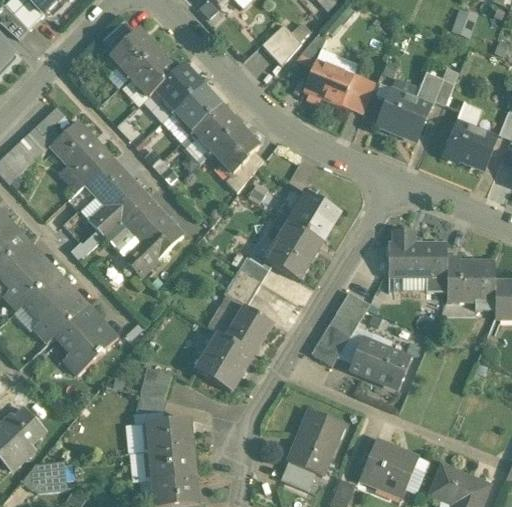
[(32,0),(45,14),(59,0),(32,0)]
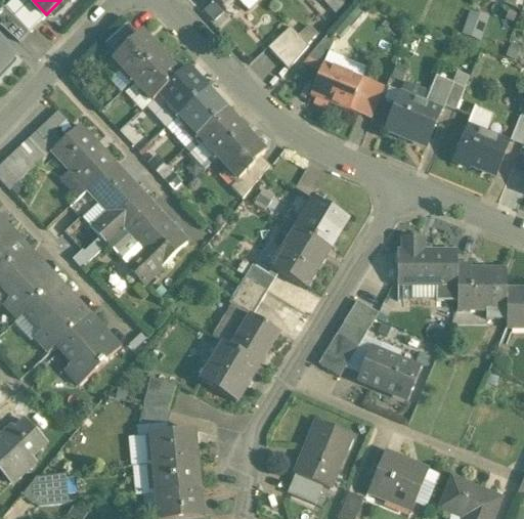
[(4,3),(0,6),(0,22),(18,39),(29,30),(4,3)]
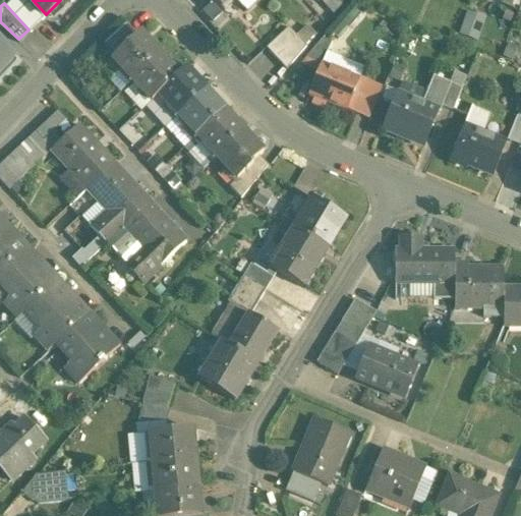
[(332,25),(340,33),(361,10),(354,3),(332,25)]
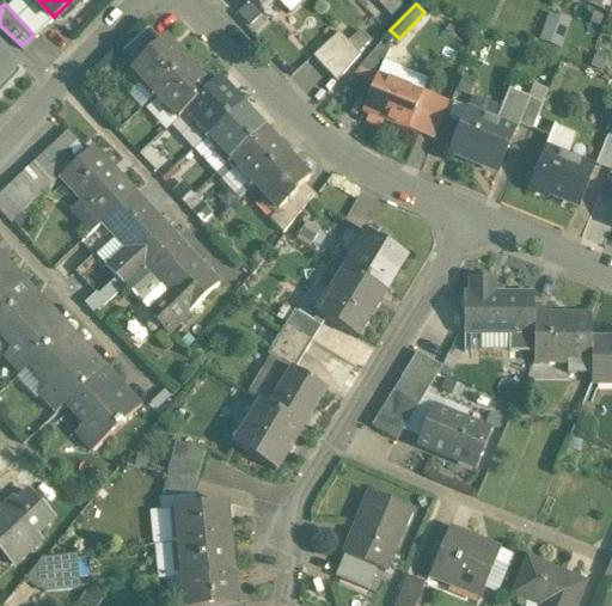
[(539,34),(561,42),(570,14),(548,7),(539,34)]
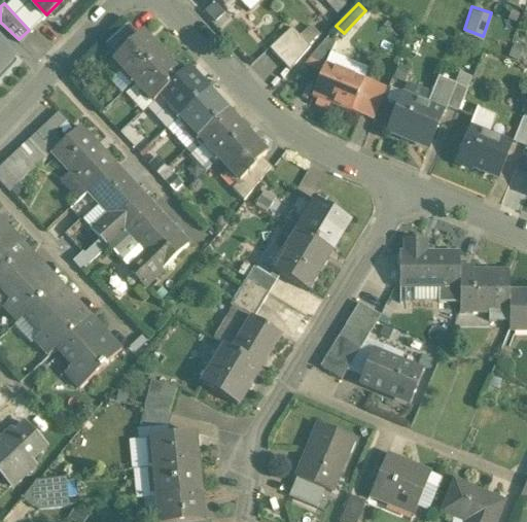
[(127,20),(106,39),(117,51),(138,32),(127,20)]
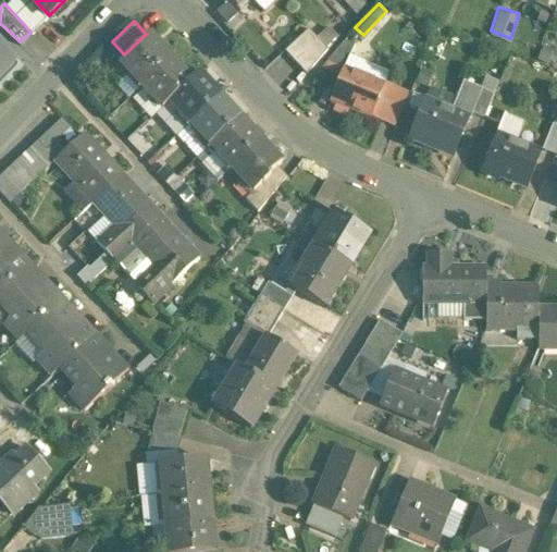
[(317,32),(325,43),(337,33),(329,22),(317,32)]
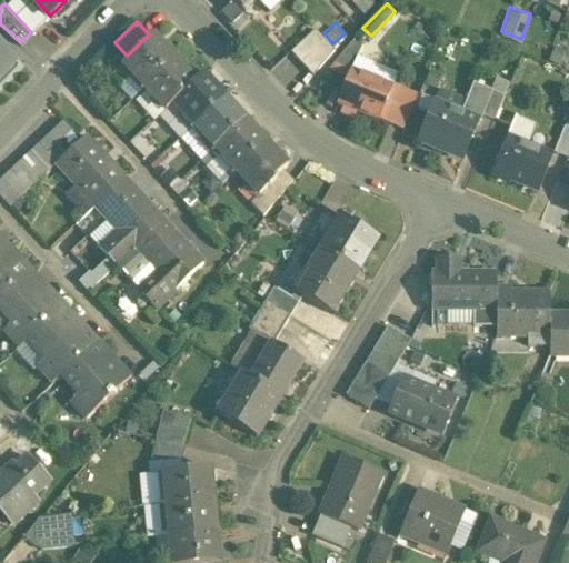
[(316,28),(291,50),(312,73),(335,48),(316,28)]
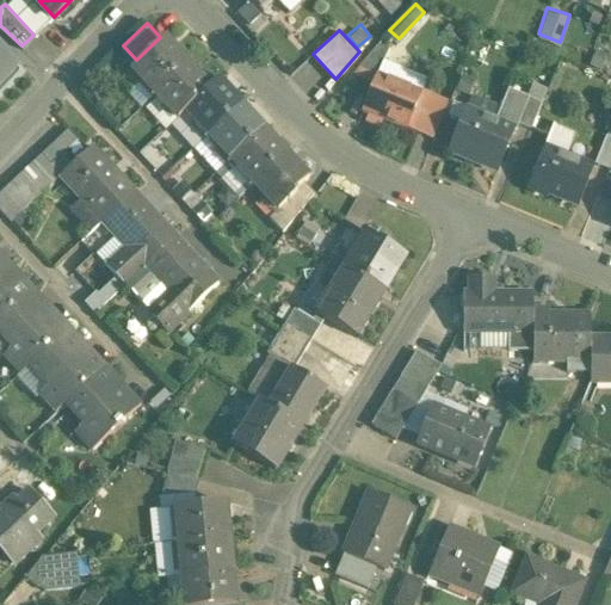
[(136,60),(131,65),(154,91),(186,61),(162,35),(136,60)]
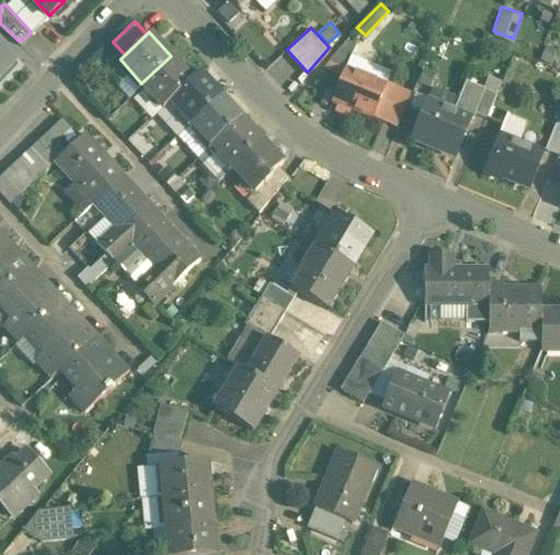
[(357,42),(347,37),(328,59),(346,67),(346,66),(347,67),(357,42)]
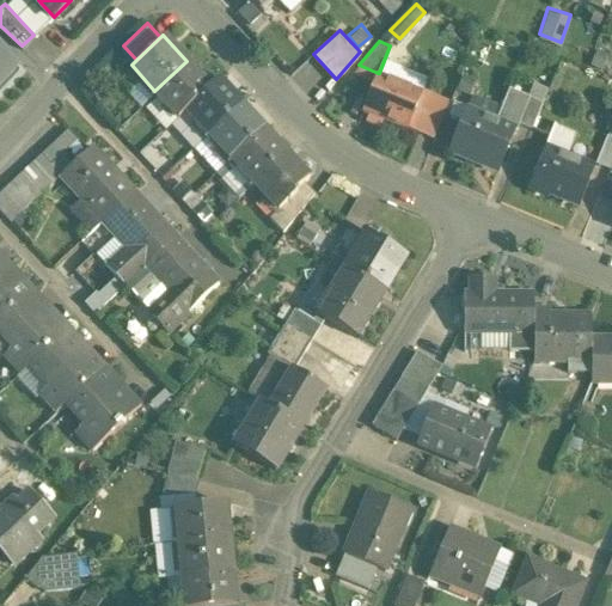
[(0,46),(0,75),(14,60),(0,46)]
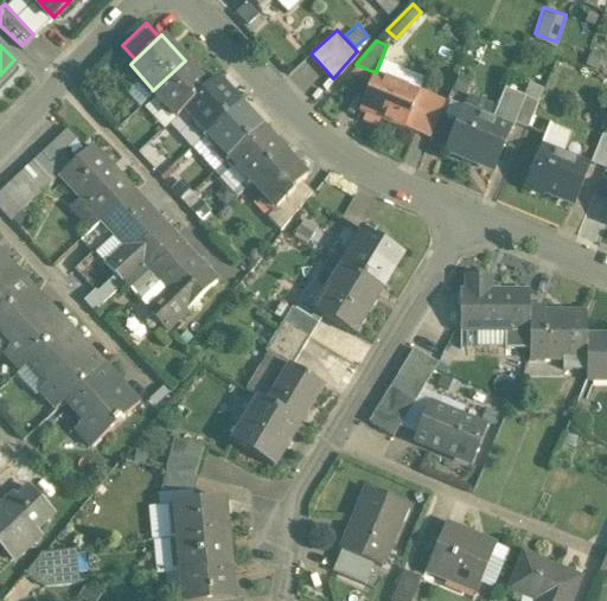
[(185,61),(153,90),(176,114),(177,115),(185,107),(184,107),(208,84),(185,61)]
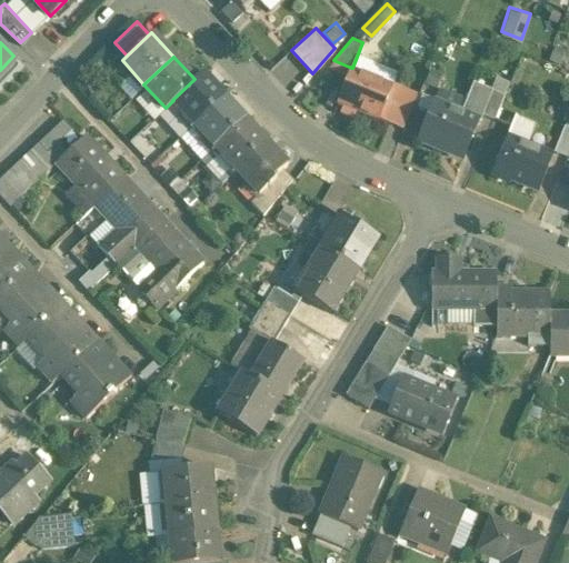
[(352,68),(351,67),(351,68),(340,93),(359,101),(357,108),(378,117),(385,100),(398,106),(405,89),(392,83),(392,84),(352,68)]
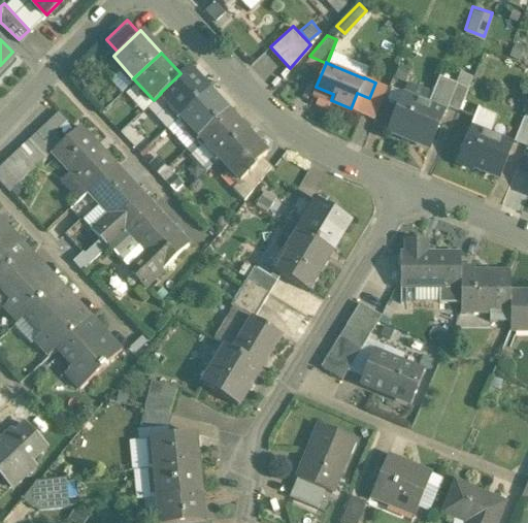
[(180,73),(160,93),(161,93),(179,113),(207,88),(188,66),(180,73)]
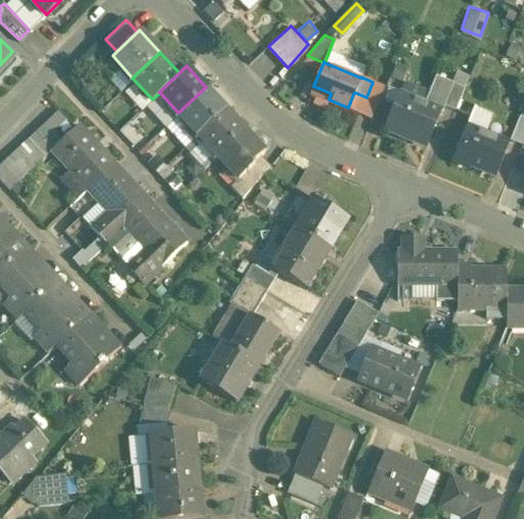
[(451,81),(436,75),(430,89),(404,79),(400,91),(399,91),(384,127),(426,144),(440,110),(442,110),(444,104),(442,103),(451,81)]
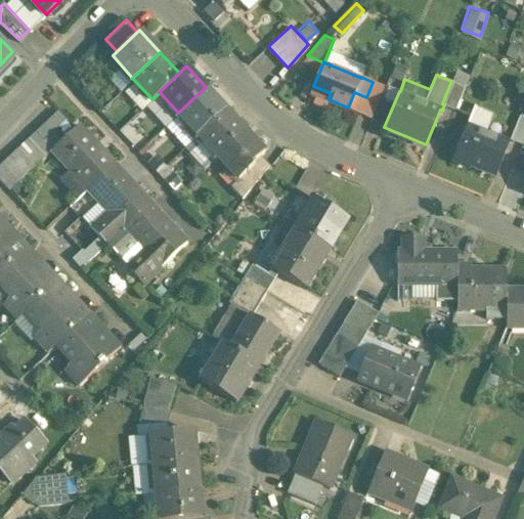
[(464,86),(451,81),(442,103),(444,104),(454,109),(464,86)]
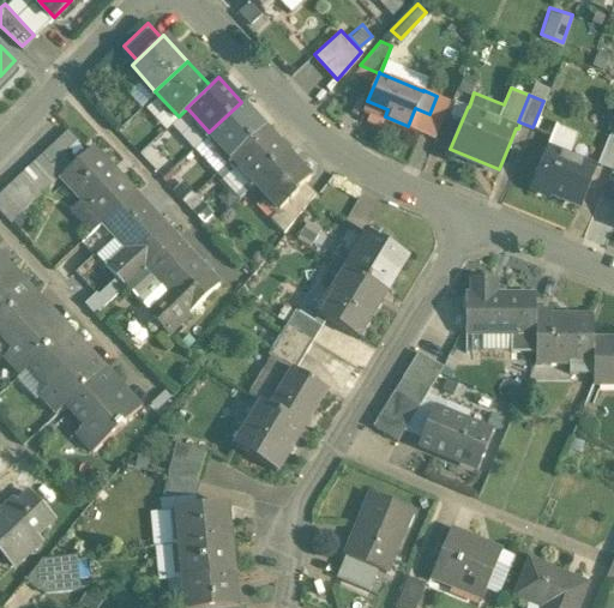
[(241,102),(209,132),(210,133),(232,157),(264,127),(241,102)]
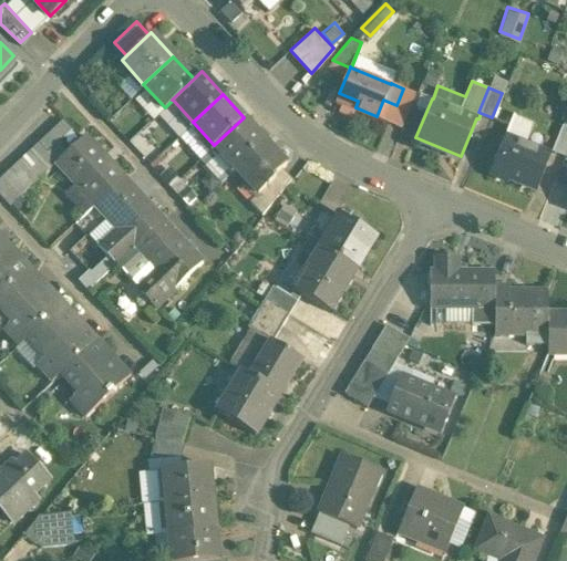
[(193,122),(173,100),(165,107),(164,106),(158,112),(181,136),(194,123),(193,122)]
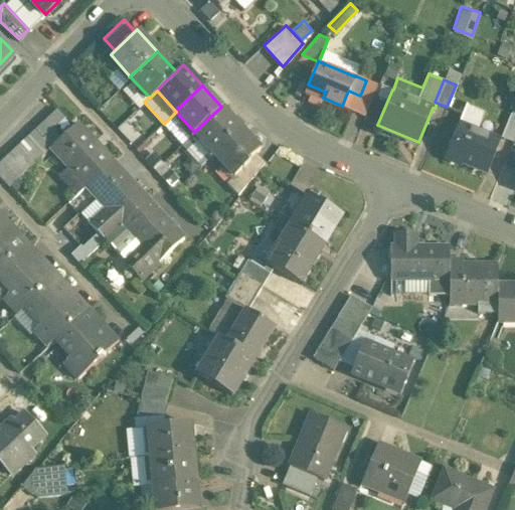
[(57,106),(45,118),(61,136),(74,124),(57,106)]
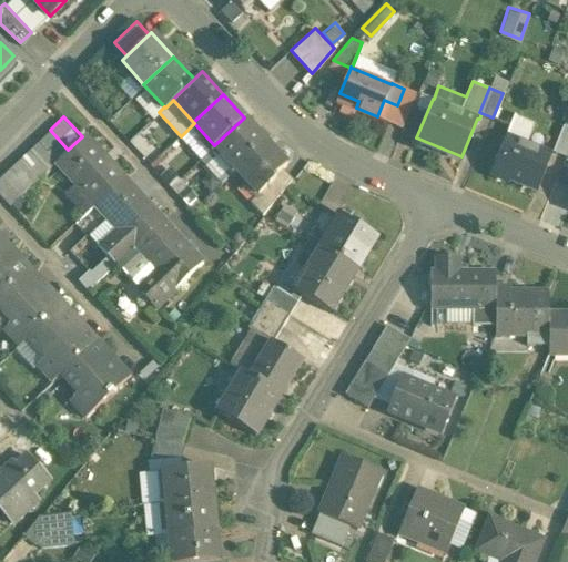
[(244,118),(214,145),(235,167),(266,140),(244,118)]
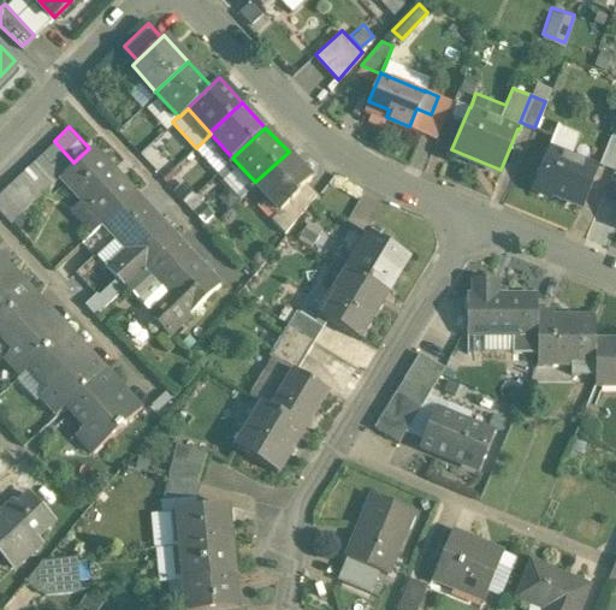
[(615,161),(615,135),(610,134),(599,160),(615,166),(615,161)]
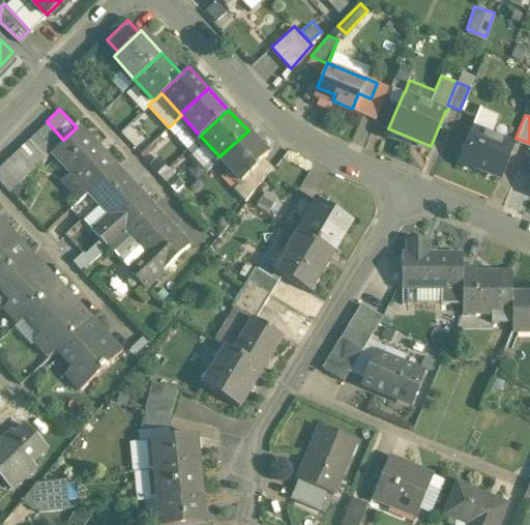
[(63,140),(47,121),(37,129),(55,148),(63,140)]
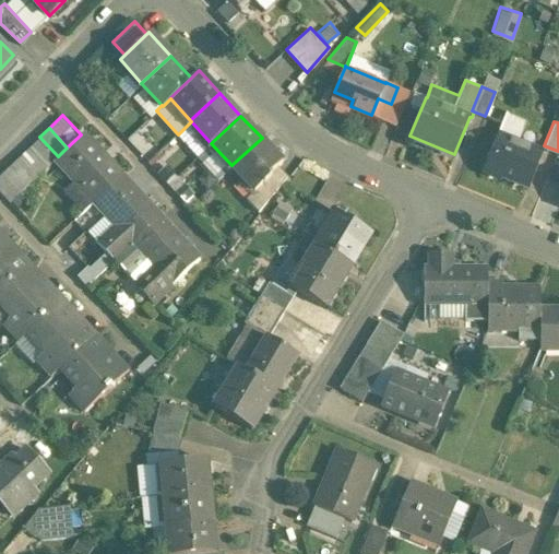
[(123,173),(85,131),(67,148),(58,156),(55,158),(94,200),(123,173)]
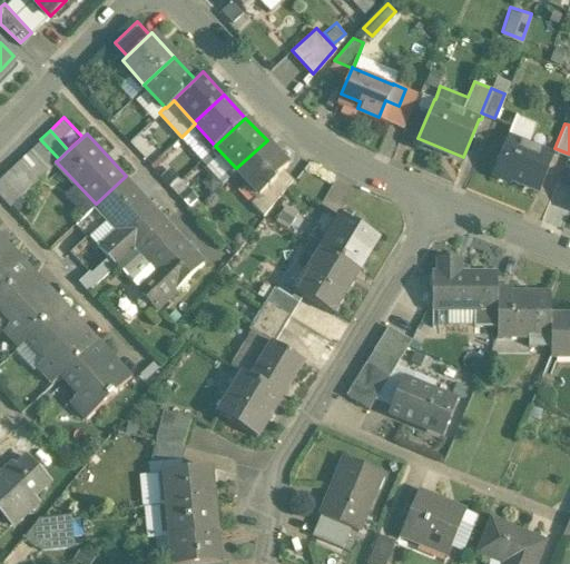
[(552,154),(507,136),(492,172),(510,180),(510,179),(539,190),(552,154)]
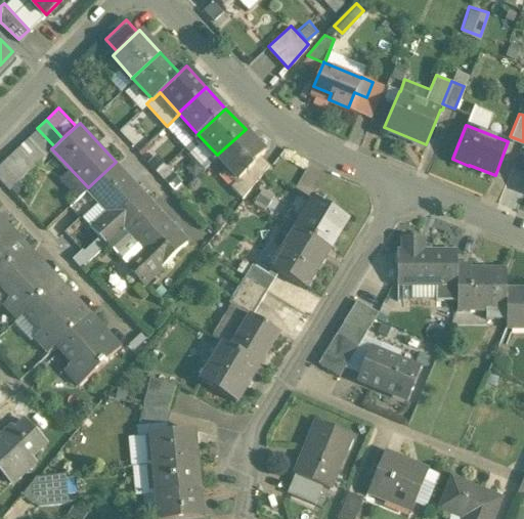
[(54,146),(37,128),(28,136),(45,155),(51,148),(54,146)]
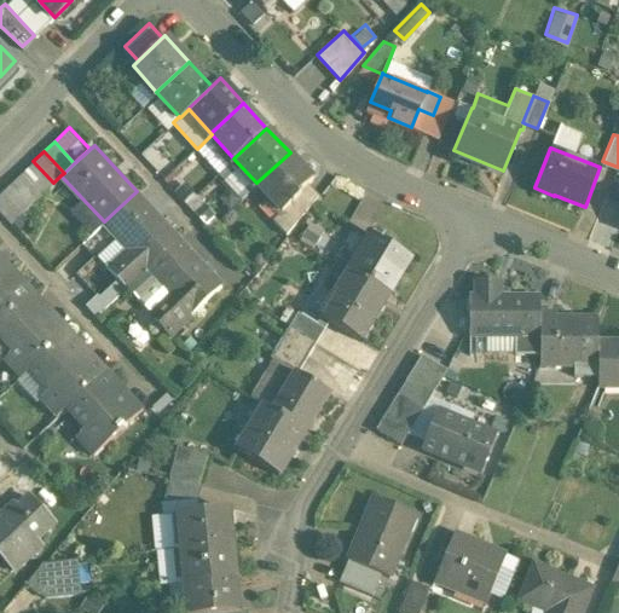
[(290,152),(256,183),(281,208),(282,209),(300,192),(299,191),(307,183),(313,178),(290,152)]
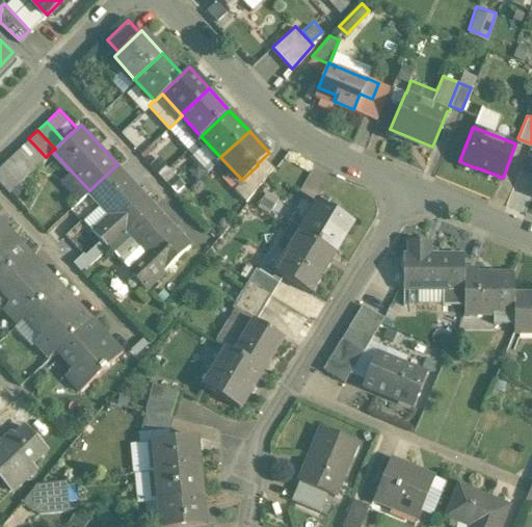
[(46,157),(28,138),(20,148),(36,165),(46,157)]
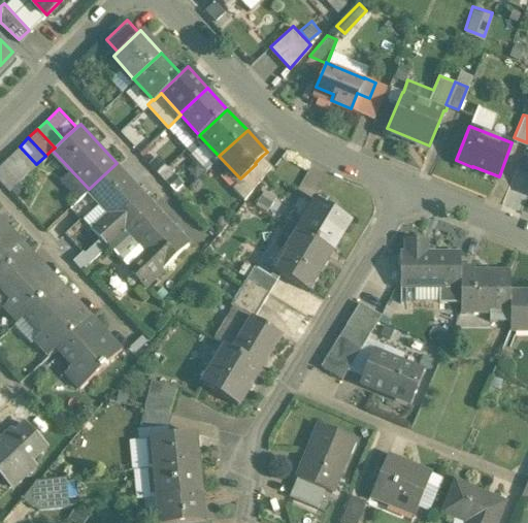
[(36,164),(20,146),(10,155),(27,172),(36,164)]
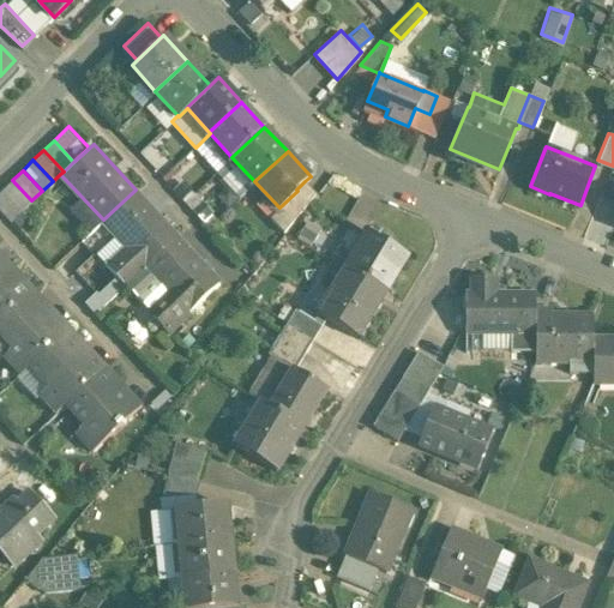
[(31,200),(12,180),(1,190),(20,210),(31,200)]
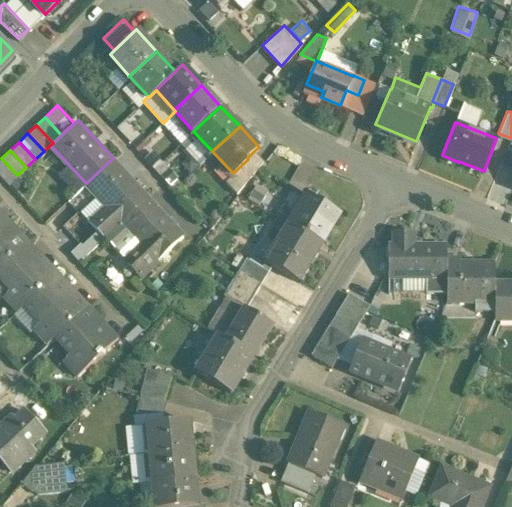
[(248,159),(233,173),(232,172),(224,180),(236,193),(263,161),(254,151),(247,158),(248,159)]
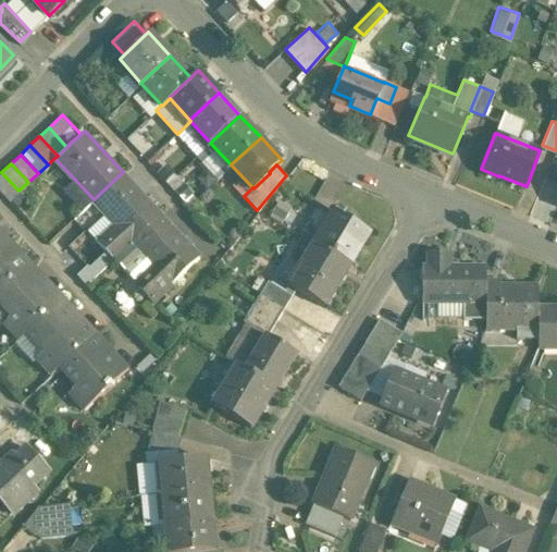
[(1,172),(0,172),(0,188),(10,199),(19,191),(1,172)]
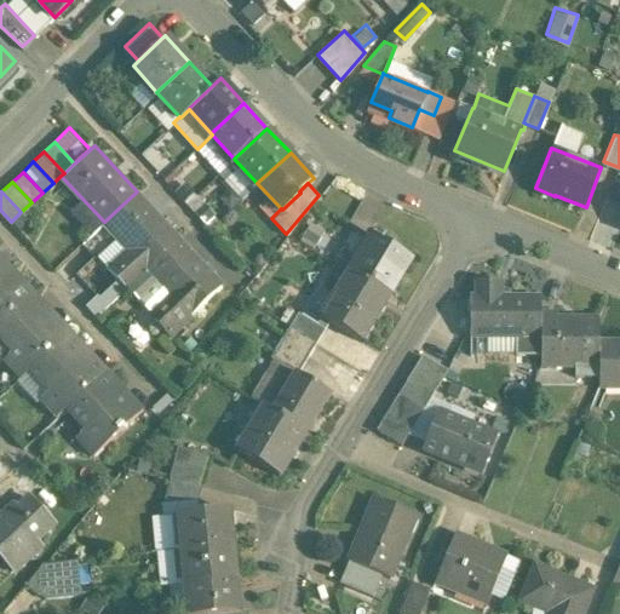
[(104,222),(103,223),(127,250),(108,268),(126,287),(147,268),(179,237),(137,191),(104,222)]
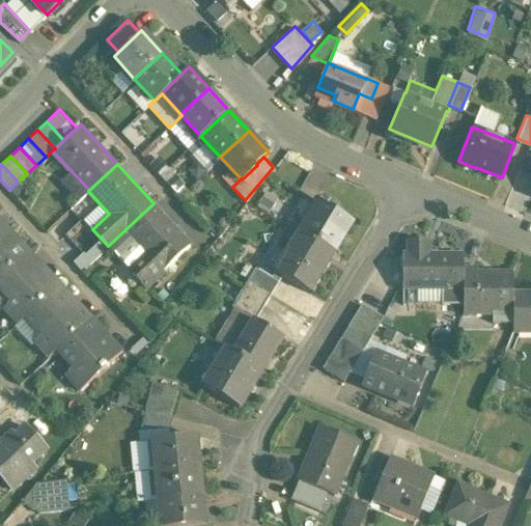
[(109,214),(88,191),(72,206),(92,229),(109,214)]
